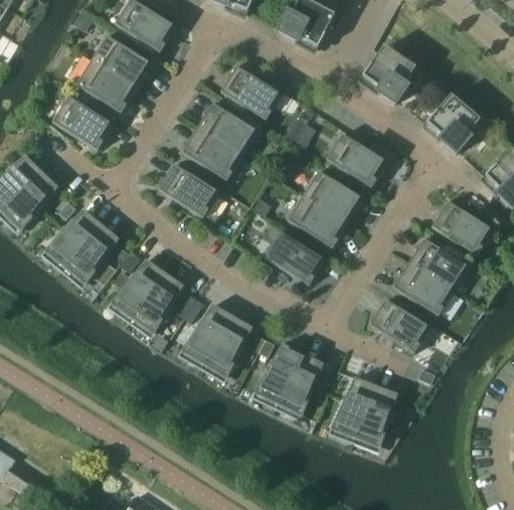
[(0,0),(0,3),(8,8),(12,0),(0,0)]
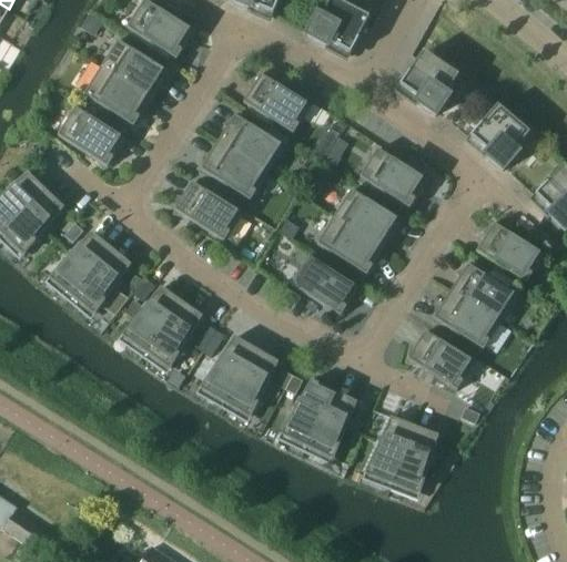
[(191,42),(194,29),(181,27),(182,21),(150,0),(142,0),(127,24),(176,57),(186,41),(191,42)]
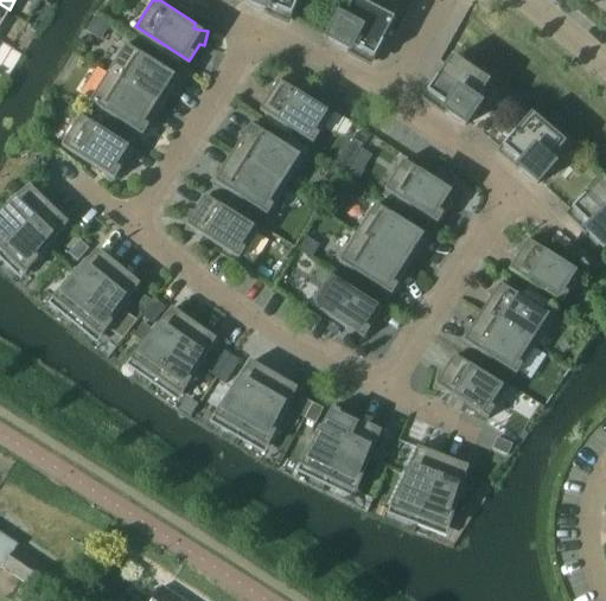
[(292,13),(297,0),(250,0),(266,6),(268,2),(292,13)]
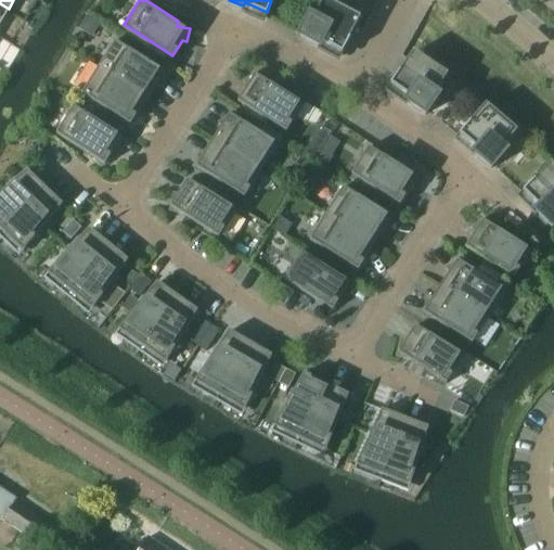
[(343,51),(358,23),(362,15),(339,3),(342,0),(322,0),(321,2),(313,15),(311,14),(300,33),(320,43),(321,40),(343,51)]
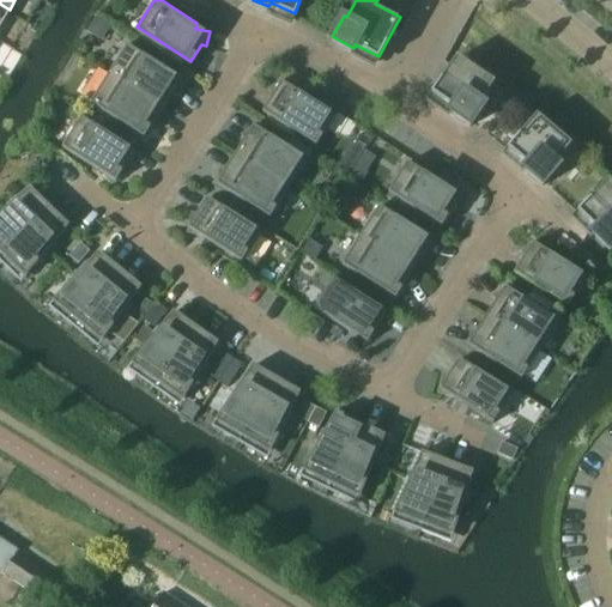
[(98,11),(89,26),(102,35),(111,18),(98,11)]
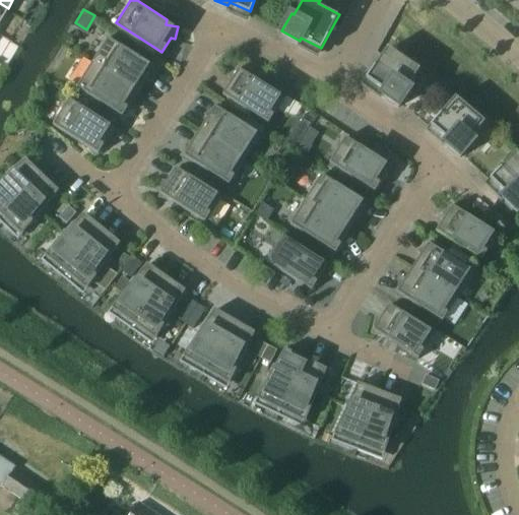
[(92,60),(138,88),(146,75),(151,76),(153,64),(142,61),(142,57),(109,35),(92,60)]
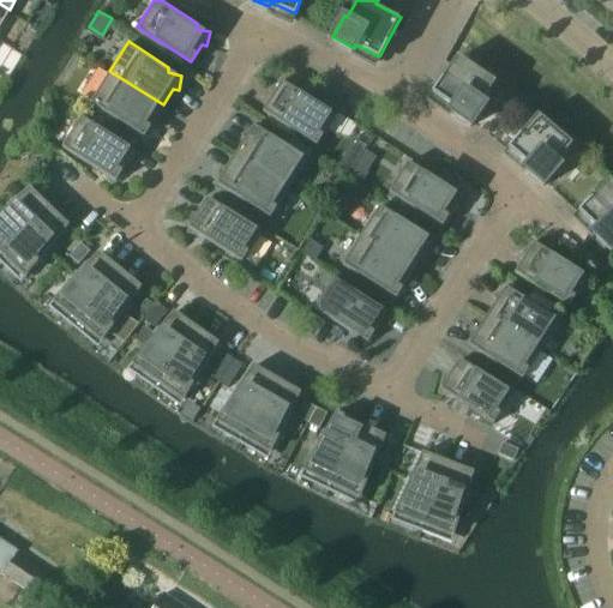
[(472,122),(473,119),(485,103),(481,101),(491,88),(498,74),(484,65),(481,68),(458,53),(432,90),(454,106),(451,109),(472,122)]
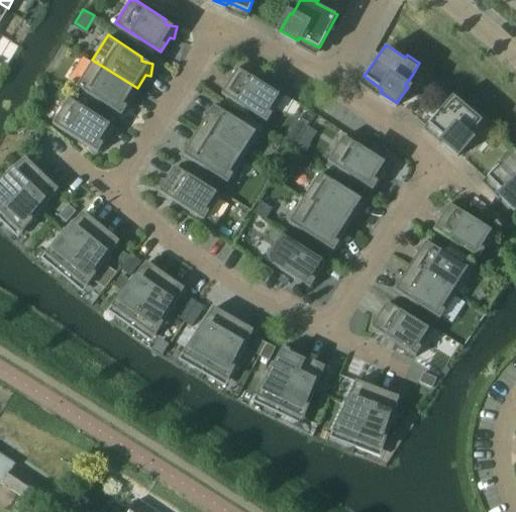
[(129,101),(137,88),(92,60),(77,84),(110,105),(114,102),(121,112),(131,105),(129,101)]
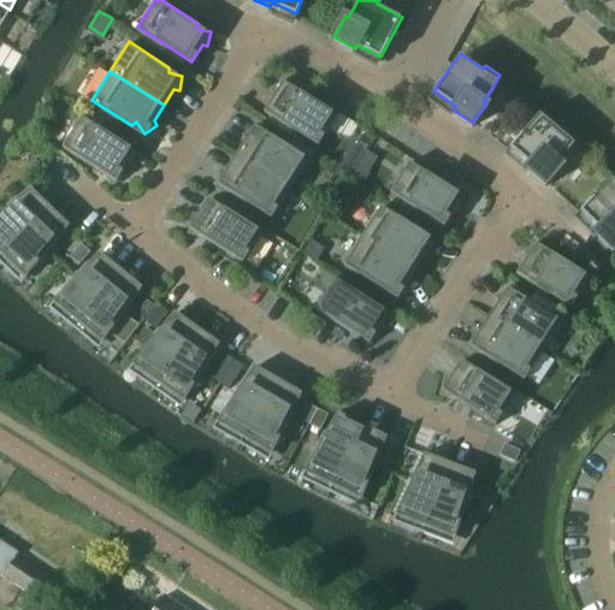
[(293,90),(284,78),(272,87),(275,92),(264,108),(318,142),(337,112),(296,87),(293,90)]
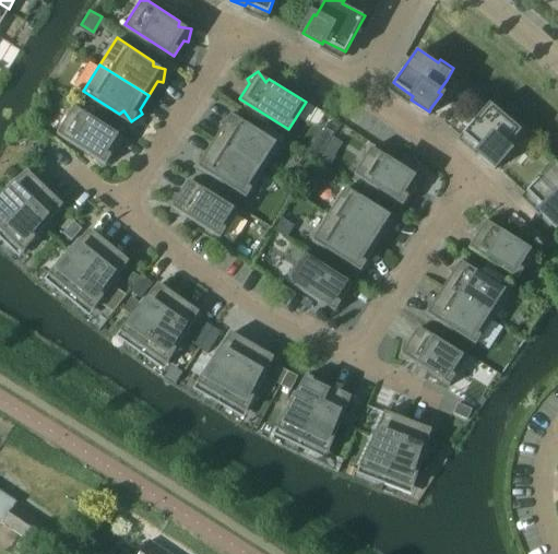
[(495,166),(497,163),(509,150),(507,148),(517,136),(524,125),(512,115),(509,118),(490,102),(485,108),(463,132),(481,149),(478,151),(495,166)]
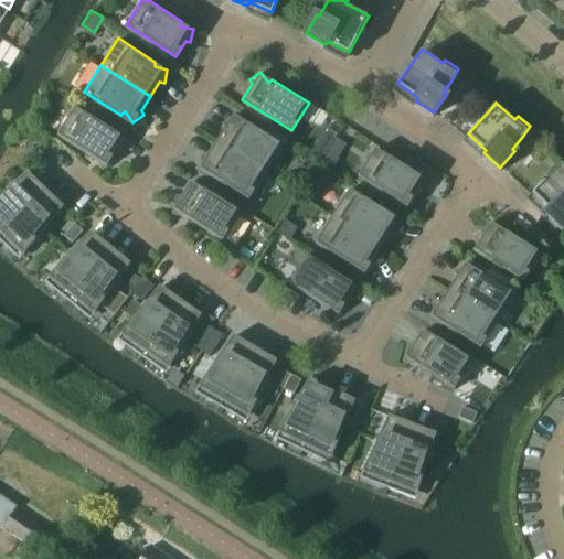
[(118,156),(115,151),(125,136),(75,105),(57,132),(95,156),(99,152),(107,163),(118,156)]
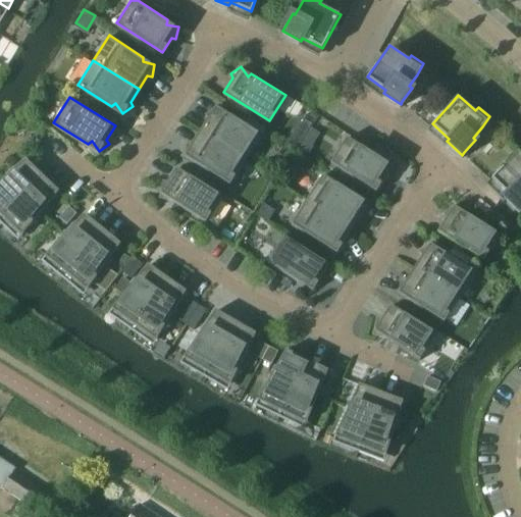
[(209,115),(200,128),(246,158),(262,133),(261,133),(264,126),(248,116),(245,122),(227,111),(223,114),(216,104),(206,111),(209,115)]
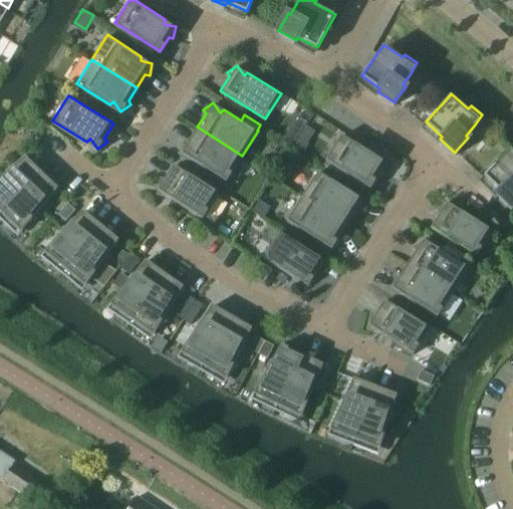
[(227,180),(242,156),(197,126),(189,140),(185,139),(182,151),(194,153),(193,158),(227,180)]
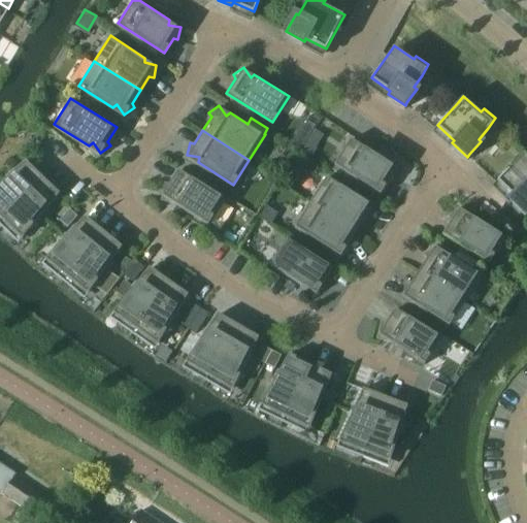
[(394,178),(396,169),(397,165),(385,163),(386,158),(351,136),(334,162),(381,192),(390,177),(394,178)]
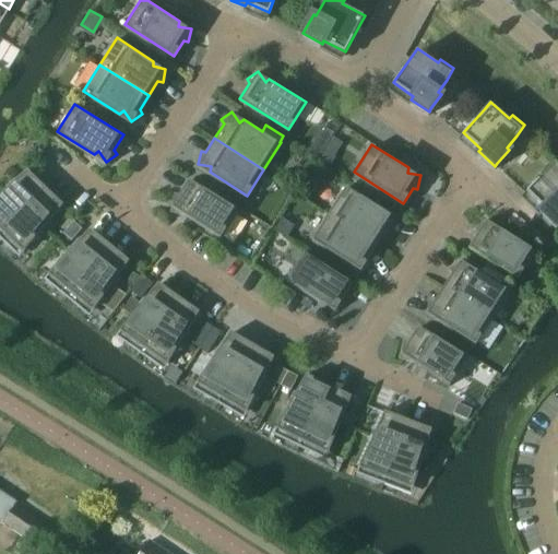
[(544,207),(541,210),(556,225),(557,223),(557,162),(556,161),(549,167),(526,190),(544,207)]
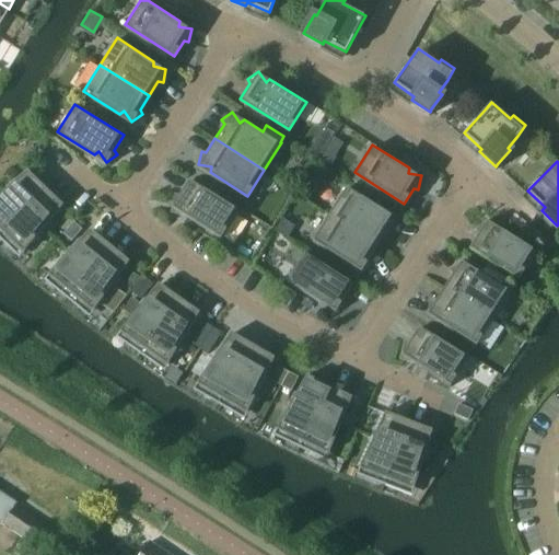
[(0,232),(45,185),(27,168),(14,180),(0,193),(0,232)]
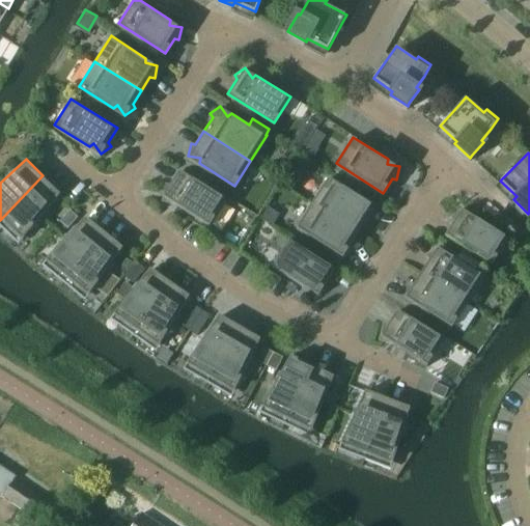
[(226,198),(183,170),(179,168),(170,183),(166,182),(164,194),(175,197),(174,201),(210,224),(226,198)]
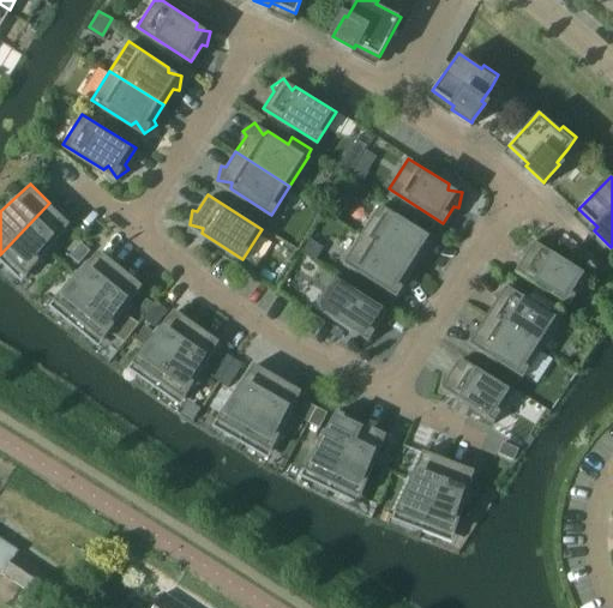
[(49,203),(0,254),(0,257),(2,259),(12,269),(17,265),(22,264),(26,270),(28,271),(70,222),(49,203)]
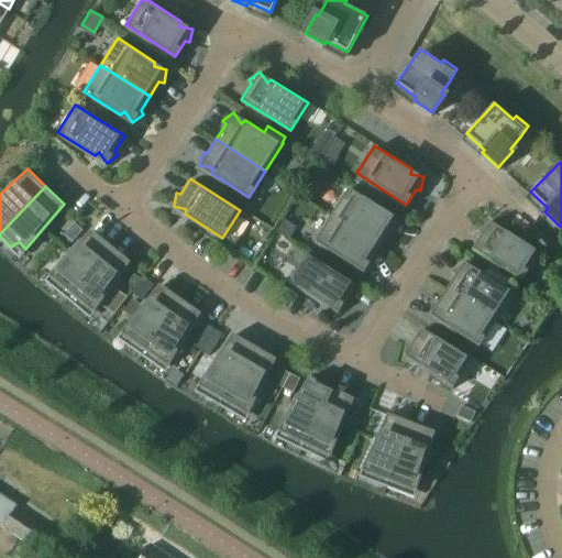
[(331,212),(381,244),(390,230),(395,230),(397,217),(385,215),(386,209),(349,186),(331,212)]
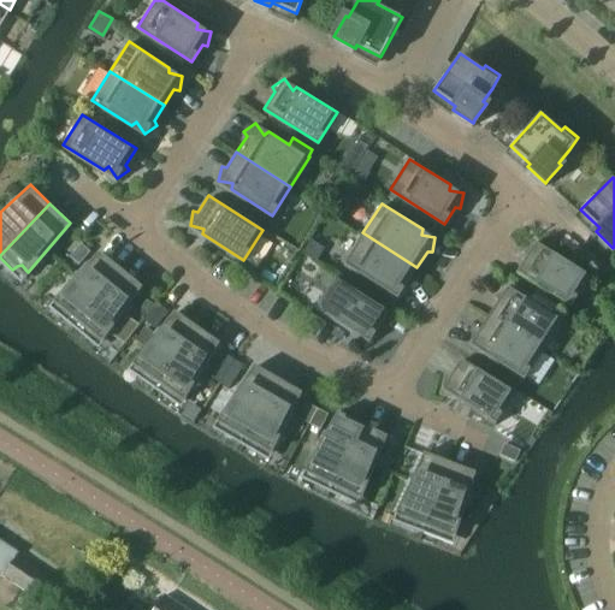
[(407,283),(417,267),(362,232),(344,261),(384,288),(389,284),(397,296),(409,286),(407,283)]
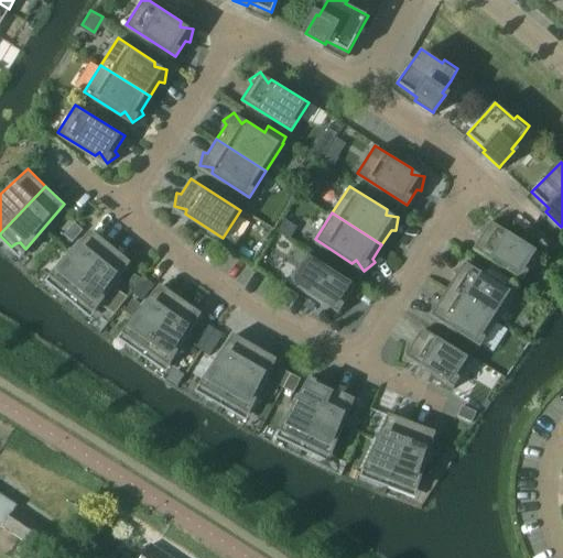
[(283,216),(277,226),(289,233),(296,223),(283,216)]
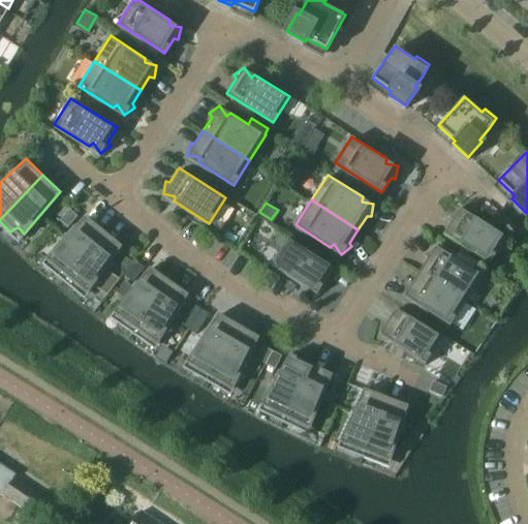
[(468,216),(461,206),(451,214),(453,217),(443,232),(490,262),(506,236),(471,213),(468,216)]
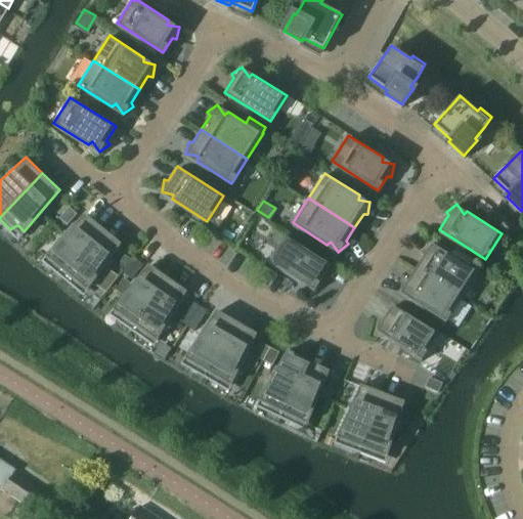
[(63,275),(102,227),(85,212),(47,252),(49,254),(49,253),(53,257),(54,261),(50,265),(60,273),(63,275)]
